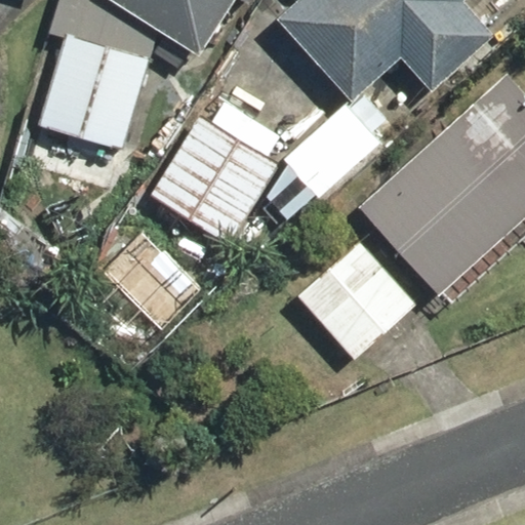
[(108,0),(196,55),(231,0),(108,0)]
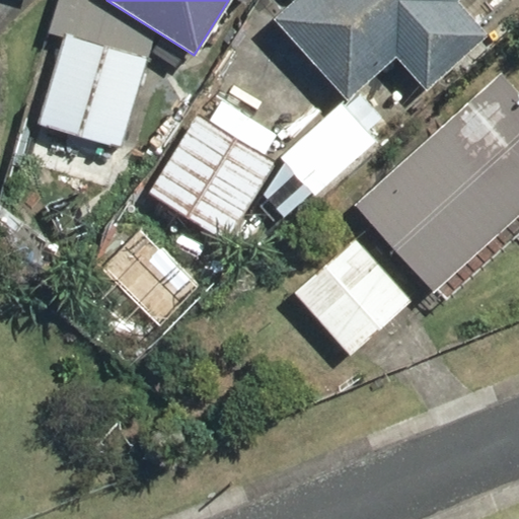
[(292,0),(272,19),(344,99),(393,56),(424,89),(485,34),(454,1),(455,0),(292,0)]
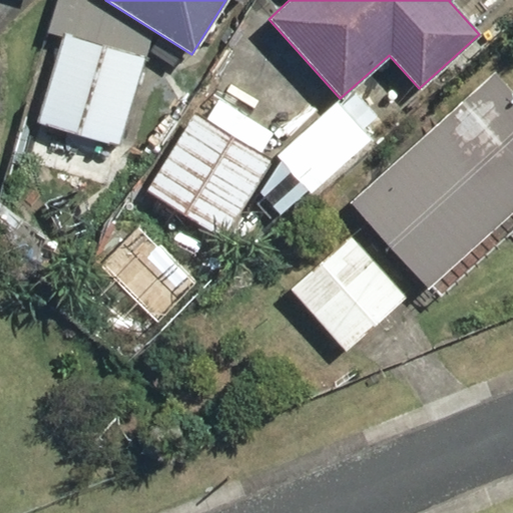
[(115,144),(142,55),(63,31),(36,120),(115,144)]
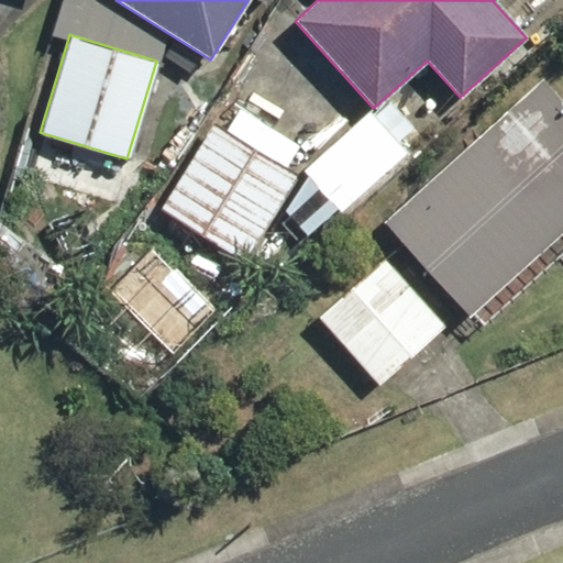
[(382,222),(471,318),(562,232),(562,105),(538,78),(382,222)]
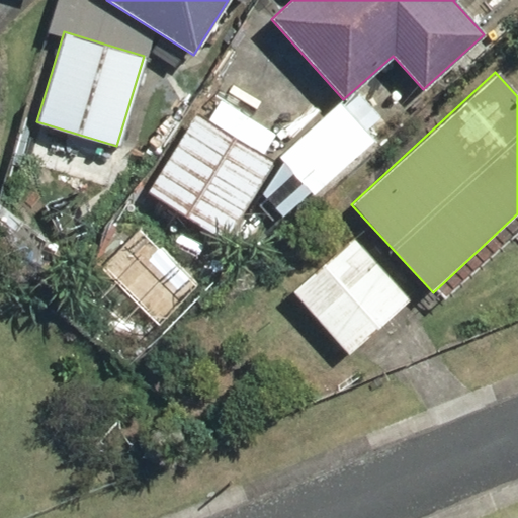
[(225,241),(272,162),(195,116),(148,194),(225,241)]
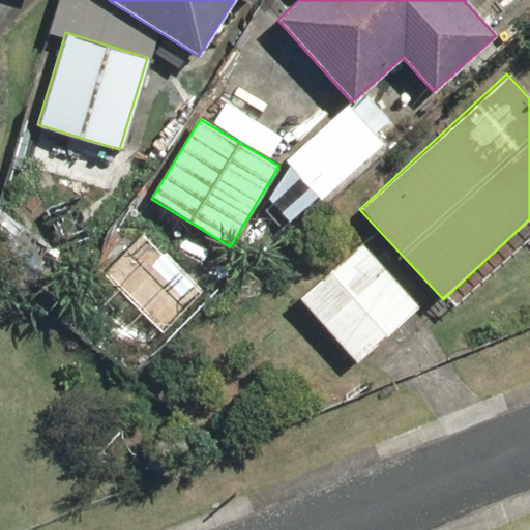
[(299,297),(356,362),(418,307),(362,243),(299,297)]
